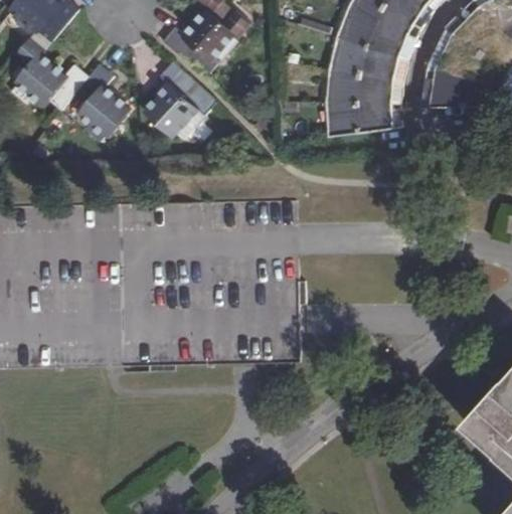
[(18,0),(12,8),(51,40),(77,9),(66,0),(56,0),(55,2),(52,0),(18,0)]
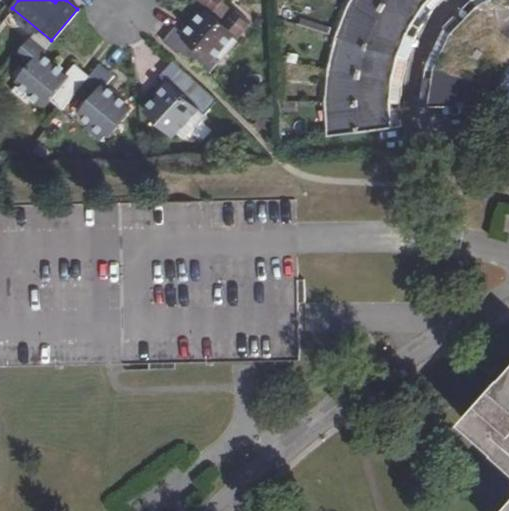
[(199,0),(212,10),(221,0),(199,0)]
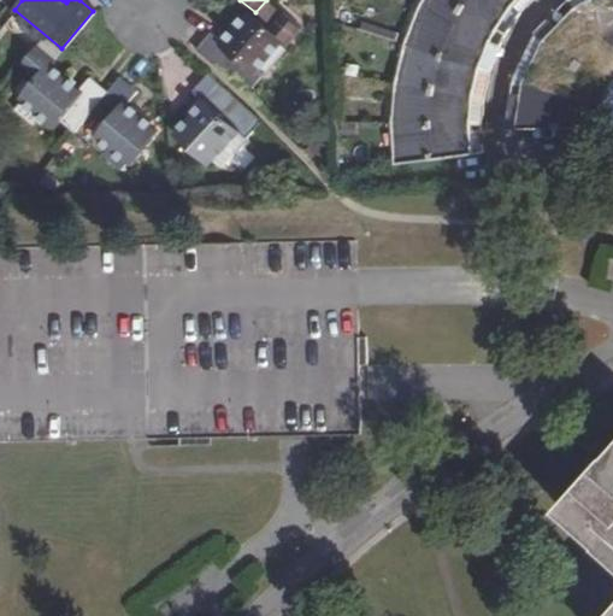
[(390,140),(394,162),(473,152),(471,122),(475,92),(487,54),(502,23),(516,3),(517,0),(420,0),(416,11),(407,29),(400,51),(395,76),(392,100),(390,121),(390,140)]
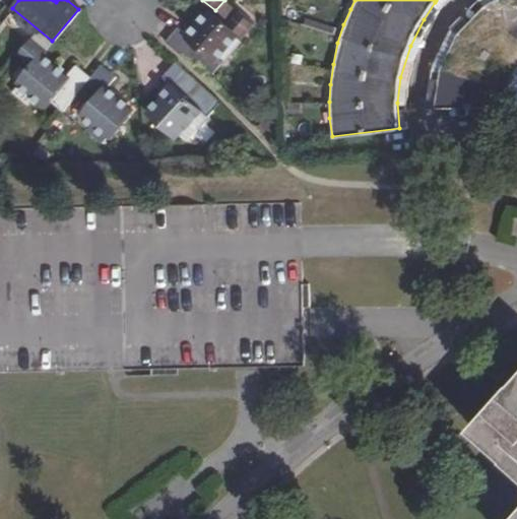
[(493,107),(503,107),(504,98),(508,85),(513,73),(516,67),(516,0),(491,0),(488,2),(476,11),(463,27),(454,40),(446,59),(442,71),(437,92),(436,106),(493,107)]
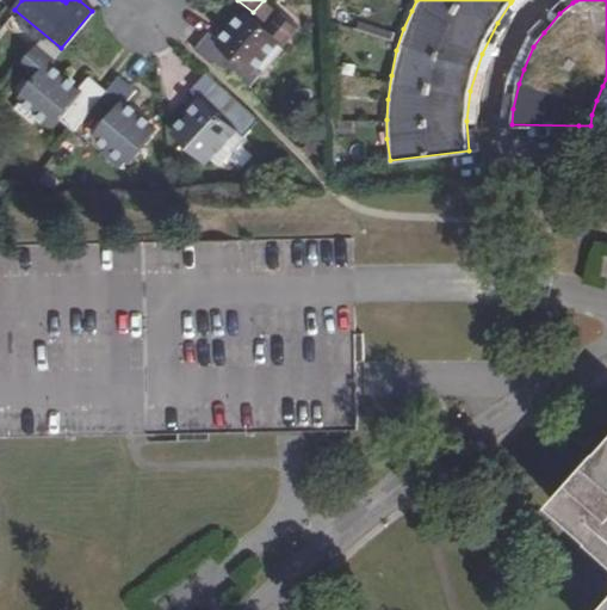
[(332,22),(354,26),(359,8),(335,4),(332,22)]
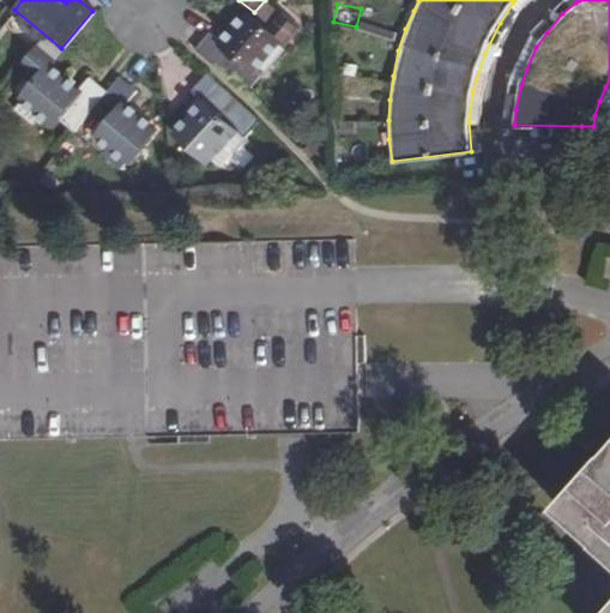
[(296,26),(278,11),(263,28),(247,14),(222,42),(207,31),(193,48),(225,77),(242,59),(251,65),(273,38),(282,44),(296,26)]
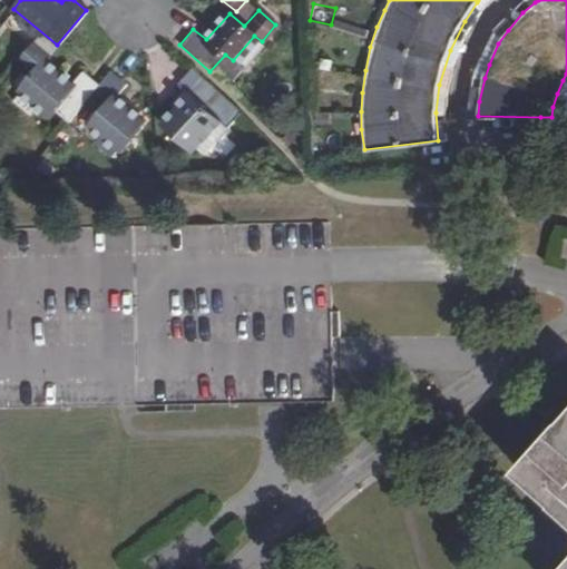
[(31,41),(18,58),(31,69),(19,87),(47,108),(50,104),(68,120),(84,101),(97,84),(80,68),(69,82),(44,61),(49,56),(31,41)]
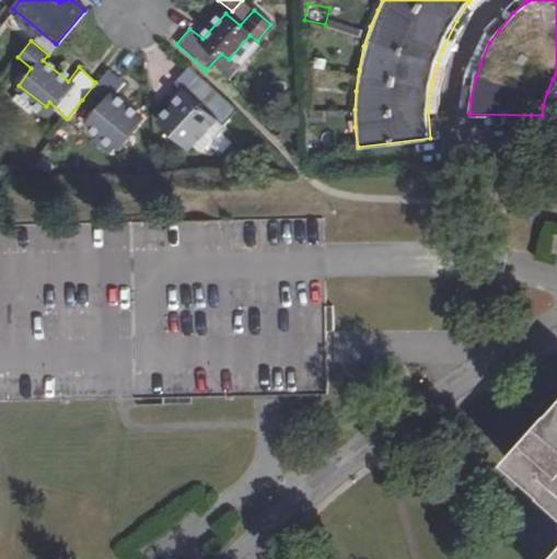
[(234,109),(187,67),(174,82),(180,88),(170,99),(176,105),(159,123),(185,147),(188,143),(197,151),(234,109)]
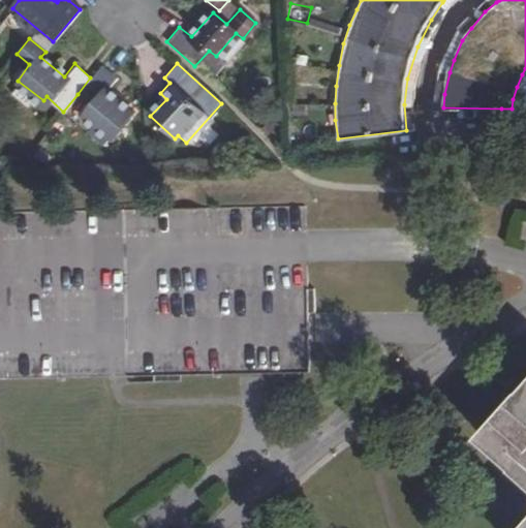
[(116,75),(100,65),(90,78),(78,94),(93,105),(88,114),(115,132),(132,107),(106,88),(116,75)]
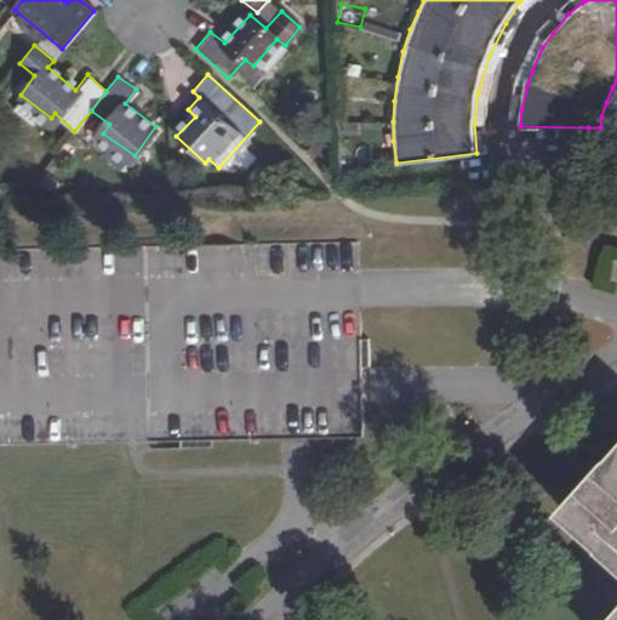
[(616,619),(616,448),(563,510),(616,559),(616,612),(609,619),(616,619)]
